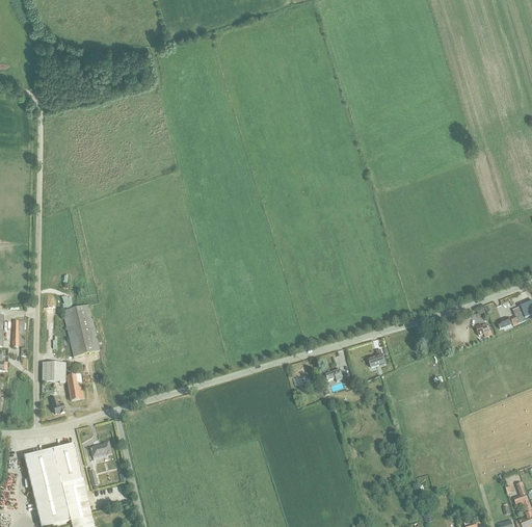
[(89,301),(62,308),(73,354),(100,348),(89,301)]
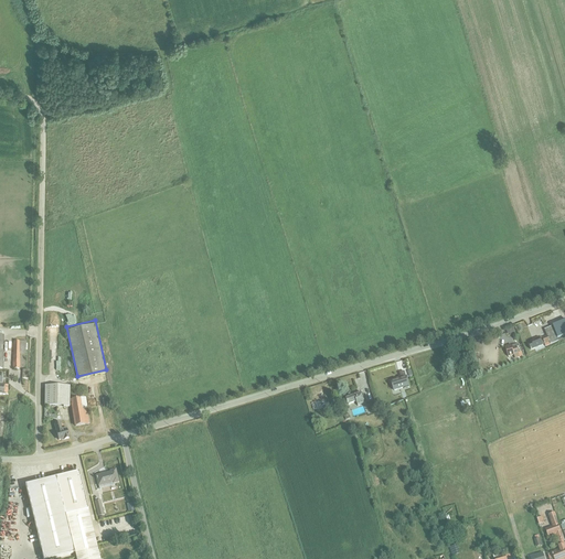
[(548,336),(550,339),(558,335),(558,336),(564,334),(564,326),(556,330),(553,321),(545,324),(547,331),(550,336),(548,336)]
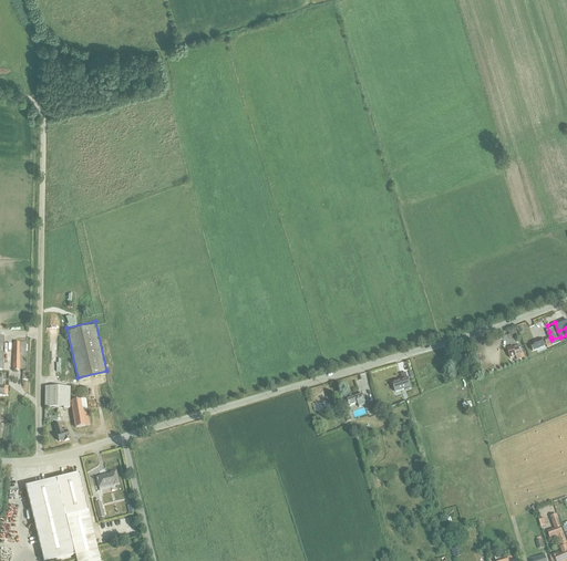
[(545,341),(542,334),(542,333),(533,336),(534,339),(531,340),(533,346),(545,342),(545,341)]
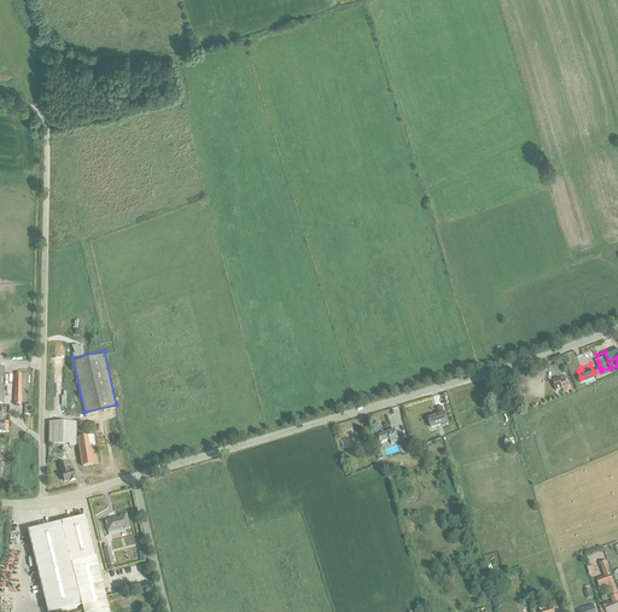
[(567,373),(560,376),(559,373),(553,376),(557,385),(563,384),(564,388),(571,384),(567,373)]
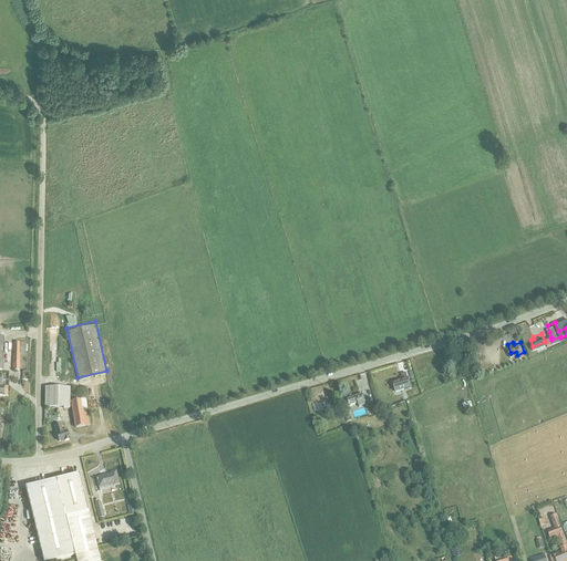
[(400,376),(392,378),(395,388),(405,385),(406,386),(411,385),(405,369),(401,371),(402,374),(400,374),(400,376)]
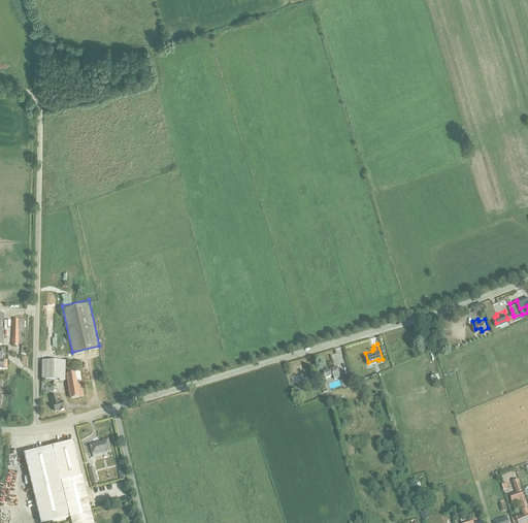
[(65,358),(42,357),(41,377),(65,377),(65,358)]
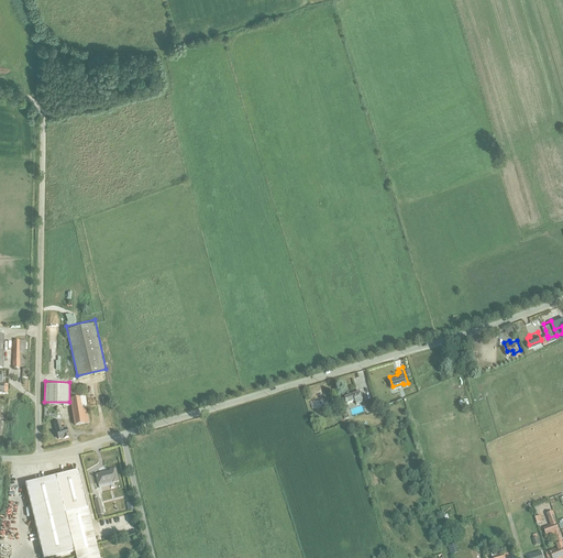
[(85,387),(70,390),(72,403),(76,422),(89,419),(85,387)]
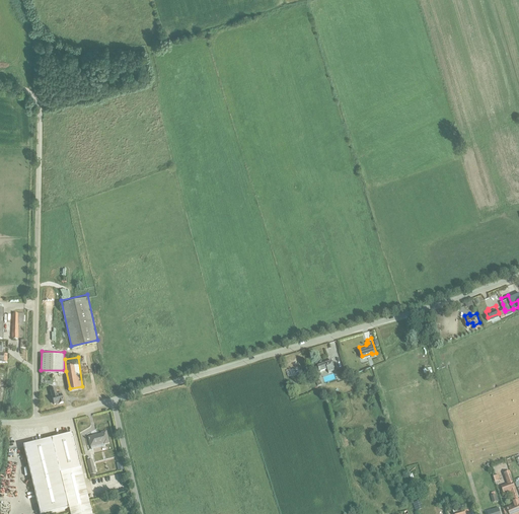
[(318,364),(313,365),(315,372),(320,370),(320,369),(327,366),(328,369),(336,367),(336,368),(337,367),(335,362),(334,363),(331,358),(323,361),(322,359),(319,359),(320,362),(317,363),(318,364)]
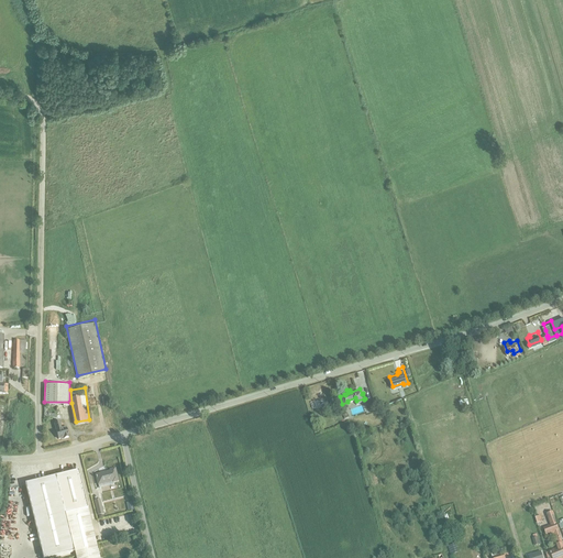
[(467,395),(459,397),(460,402),(464,401),(465,405),(470,404),(467,395)]
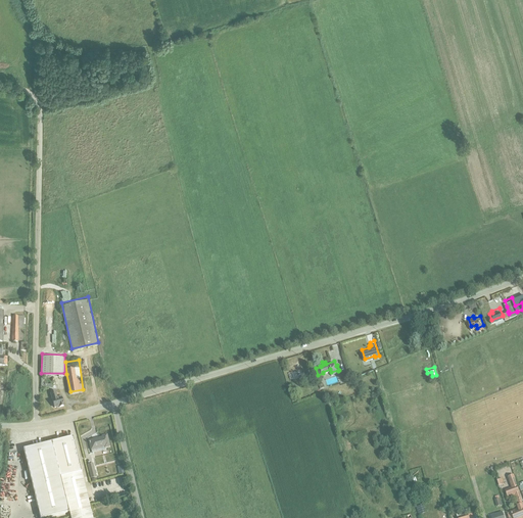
[(46,374),(41,374),(41,385),(52,385),(53,381),(49,381),(48,381),(48,378),(46,378),(46,374)]
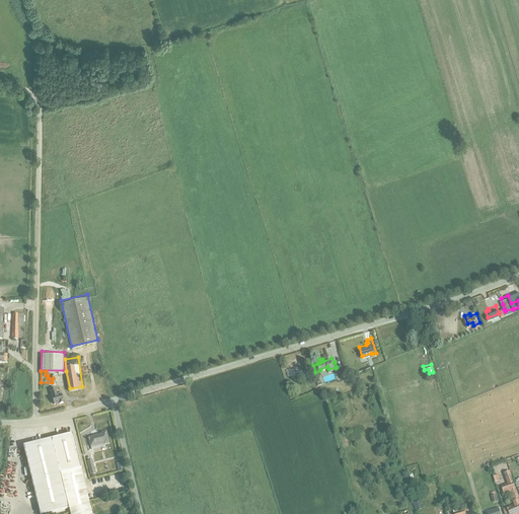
[(55,385),(50,386),(54,401),(59,399),(59,400),(64,399),(61,389),(57,390),(55,385)]
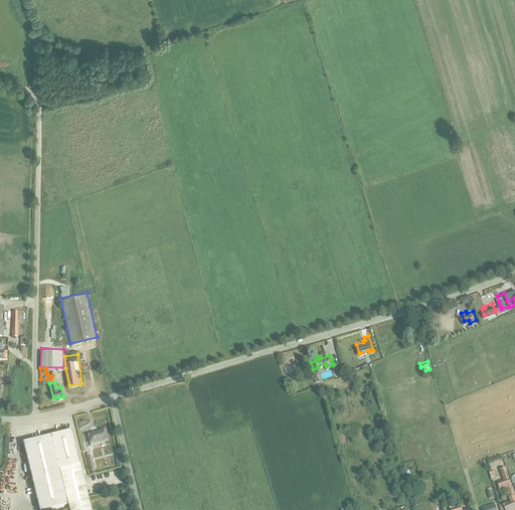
[(101,428),(88,431),(88,433),(90,441),(91,443),(105,440),(104,438),(108,436),(105,425),(101,426),(101,428)]
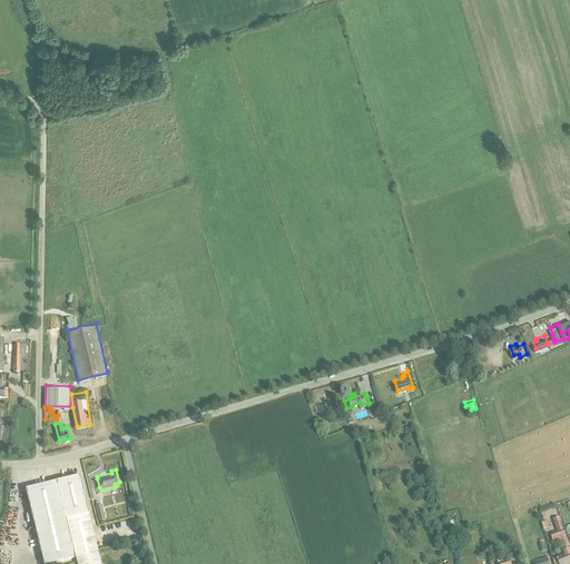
[(56,478),(26,486),(43,562),(76,554),(78,563),(101,563),(79,473),(57,478),(56,478)]
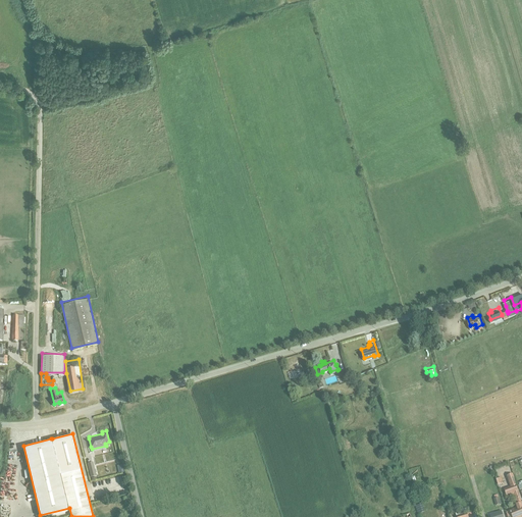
[(93,459),(87,460),(91,473),(96,472),(93,459)]
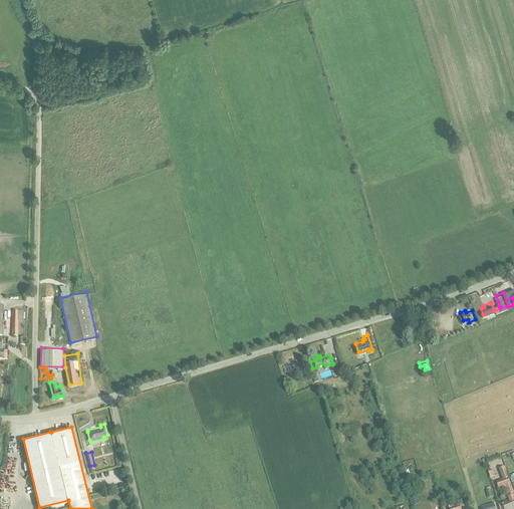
[(502,499),(506,508),(513,505),(513,492),(513,491),(513,490),(505,462),(499,464),(503,475),(496,477),(499,485),(505,483),(508,492),(509,496),(506,497),(501,498),(502,499)]
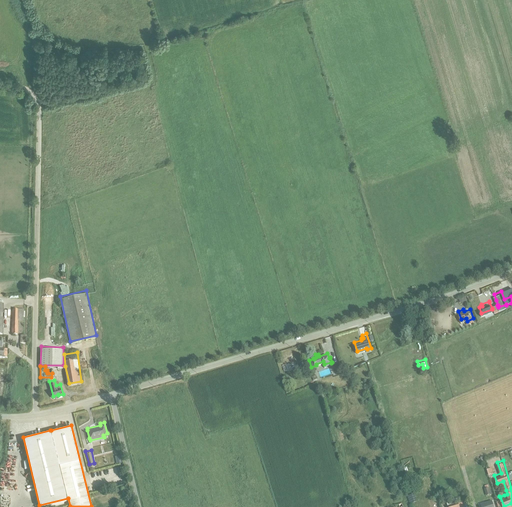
[(450,496),(447,497),(449,506),(456,506),(460,506),(460,505),(464,503),(462,497),(458,499),(458,498),(451,500),(450,496)]
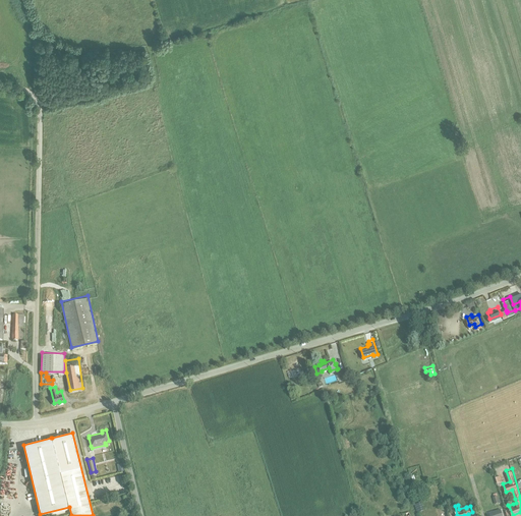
[(504,515),(501,505),(488,509),(490,515),(504,515)]
